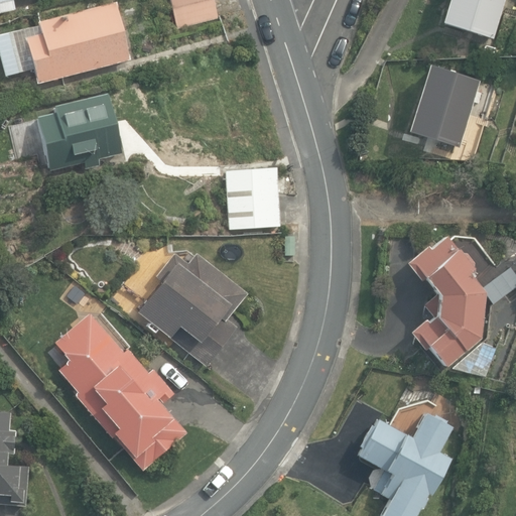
[(0,0),(0,12),(15,9),(12,0),(0,0)]
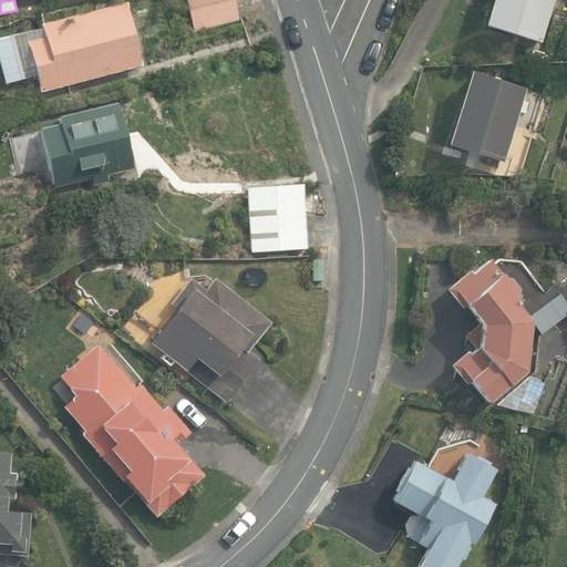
[(239,20),(234,0),(187,0),(195,31),(239,20)]
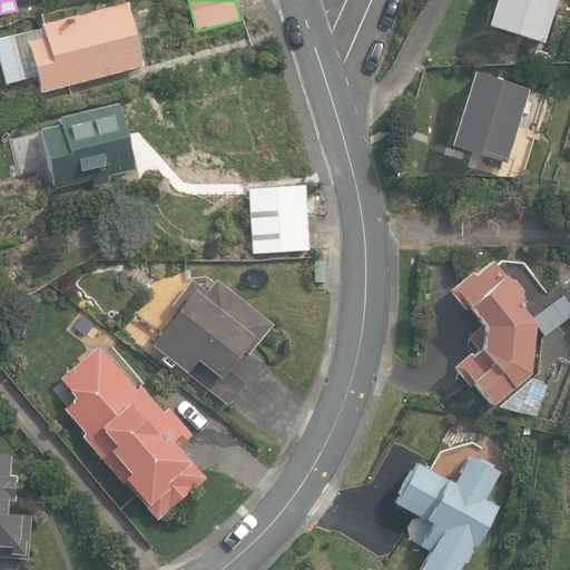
[(493,0),(487,25),(542,42),(556,0),(493,0)]
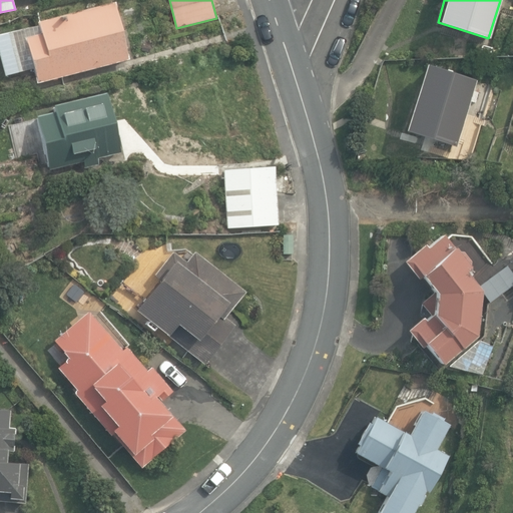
[(26,38),(37,82),(128,59),(113,3),(34,23),(37,35),(26,38)]
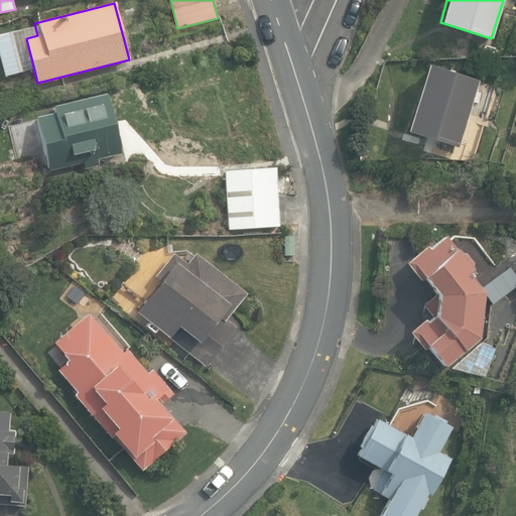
[(407,131),(458,147),(479,80),(428,63),(407,131)]
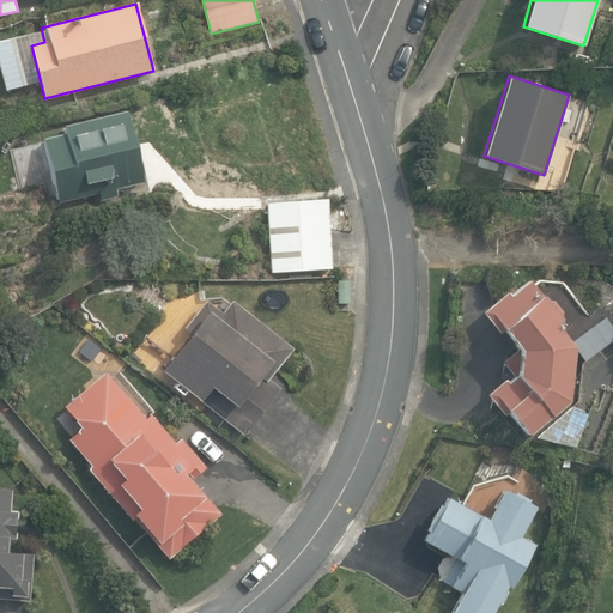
[(47,137),(58,200),(98,193),(99,201),(121,198),(119,189),(146,181),(128,109),(62,123),(65,133),(47,137)]
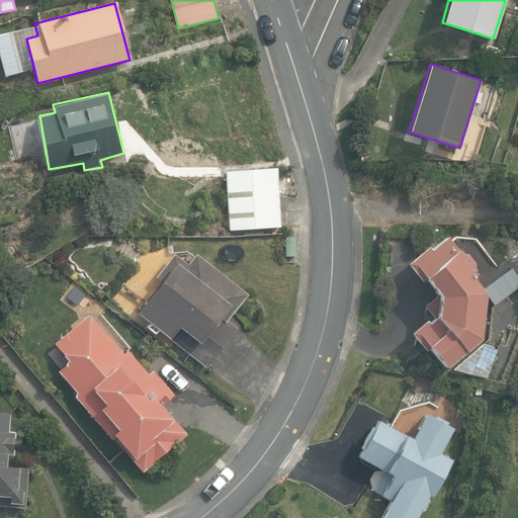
[(224,173),(229,232),(280,228),(275,168),(224,173)]
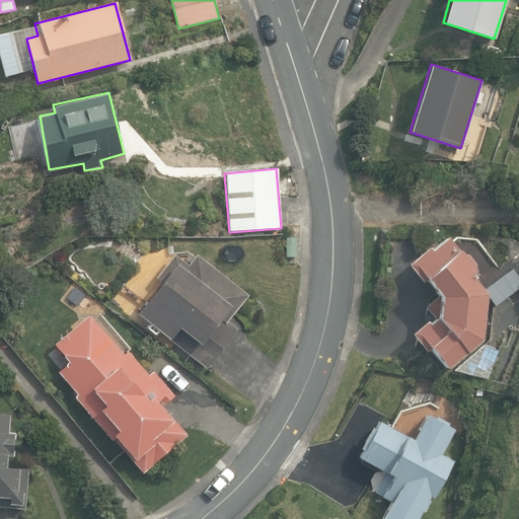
[(286,236),(287,257),(297,256),(296,235),(286,236)]
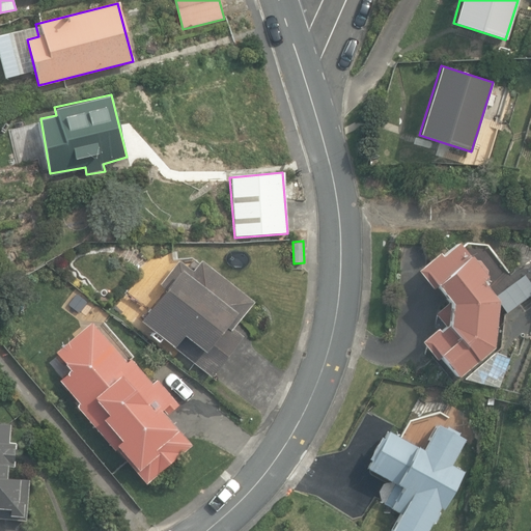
[(434,348),(457,376),(493,347),(497,301),(480,280),(486,276),(458,243),(443,256),(440,252),(420,269),(449,303),(446,326),(450,331),(444,336),(437,328),(420,341),(429,353),(434,348)]
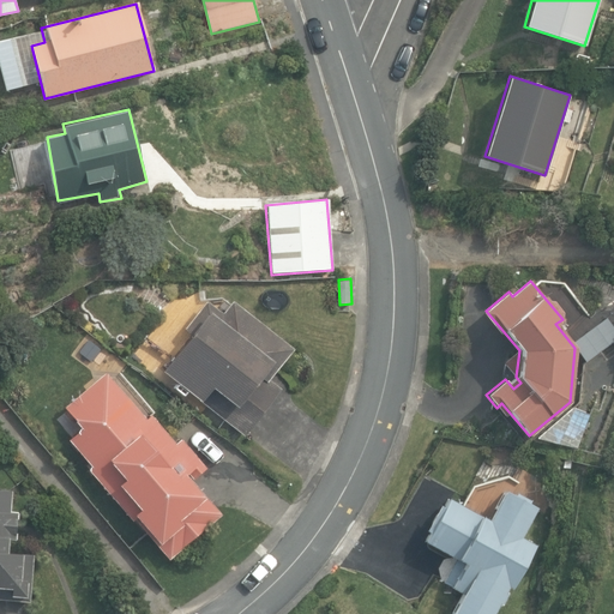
[(188,333),(162,371),(203,401),(200,404),(241,435),(277,387),(266,379),(290,348),(229,302),(222,311),(204,298),(181,327),(188,333)]
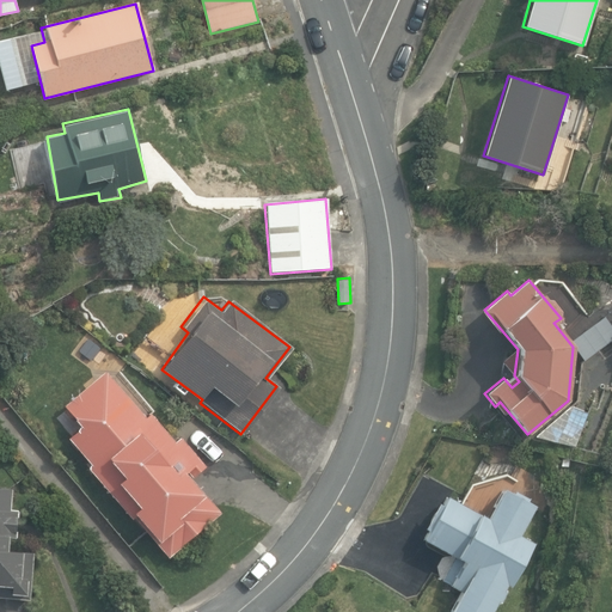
[(90,467),(165,561),(222,514),(193,477),(207,465),(184,438),(177,444),(153,414),(146,420),(105,371),(65,405),(81,426),(68,436),(92,466),(90,467)]
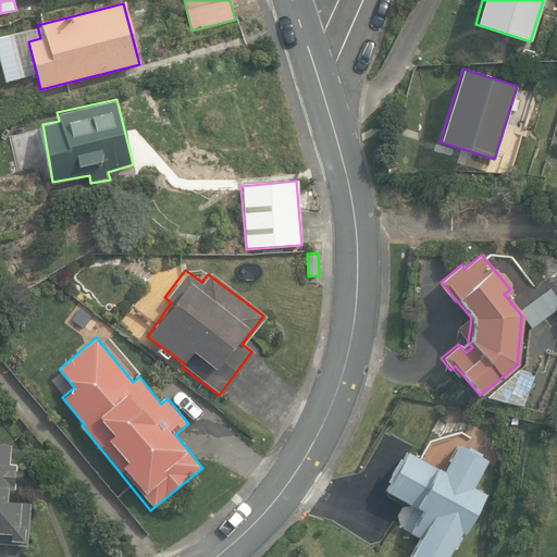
[(9,545),(27,546),(31,502),(5,500),(7,487),(13,489),(15,465),(5,463),(8,444),(0,443),(0,532),(10,533),(9,545)]
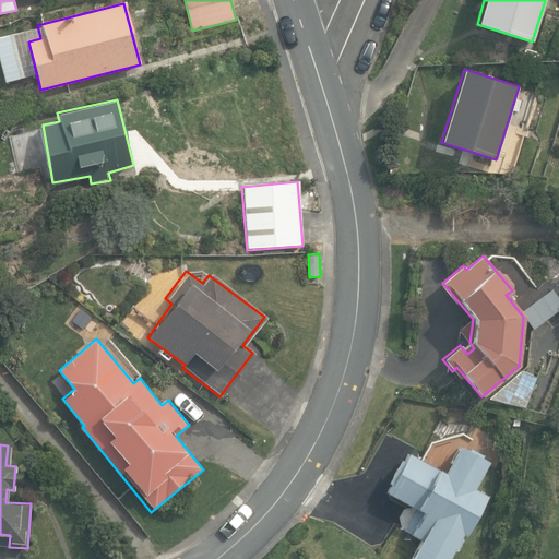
[(412,558),(448,558),(462,533),(467,535),(488,496),(475,489),(488,462),(455,445),(444,467),(429,460),(427,463),(407,453),(385,496),(421,515),(414,532),(424,537),(412,558)]
